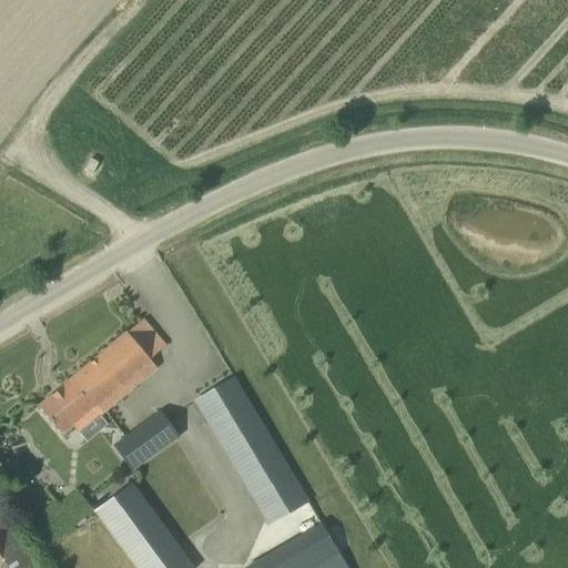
[(84,170),(93,174),(99,162),(90,158),(84,170)]
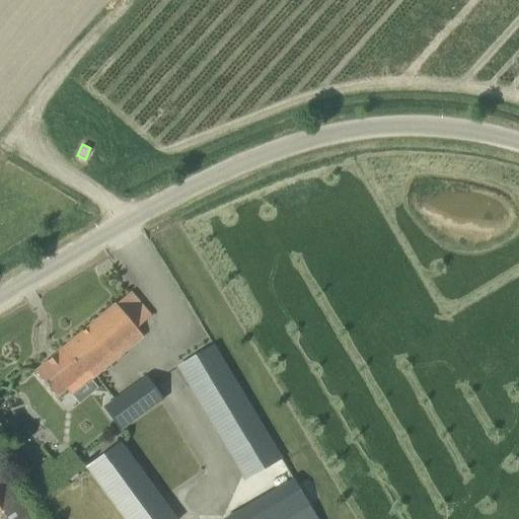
[(137,329),(151,317),(130,293),(117,304),(116,303),(34,371),(56,397),(88,370),(94,377),(143,338),(137,329)]
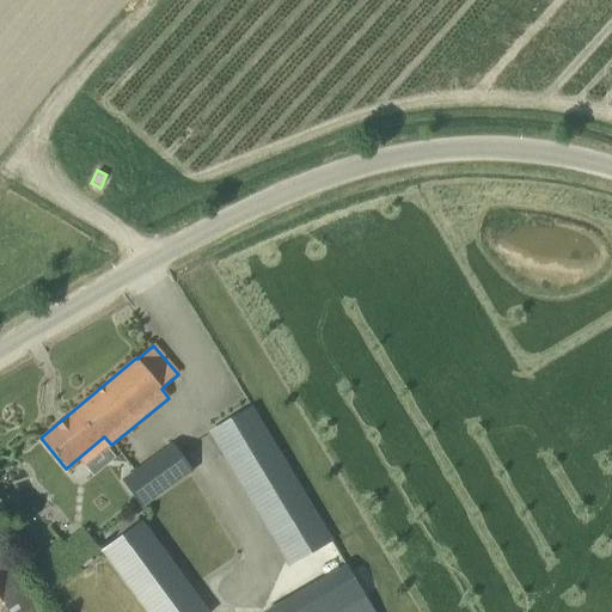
[(331,542),(251,407),(209,432),(289,567),(331,542)]
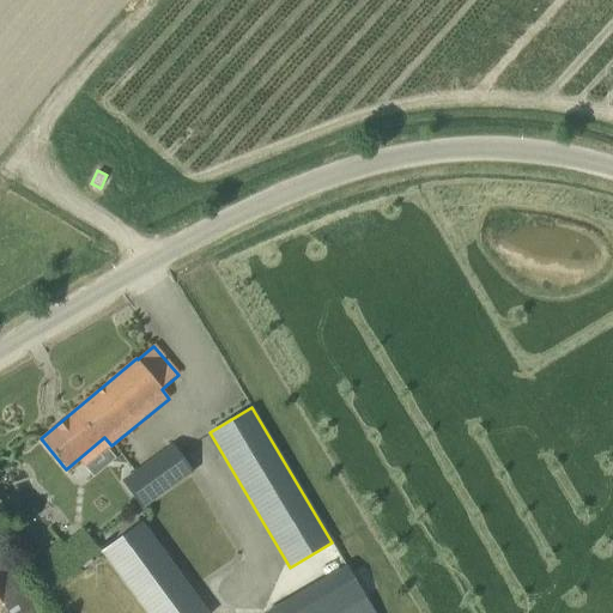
[(122,479),(143,507),(192,471),(171,444),(122,479)]
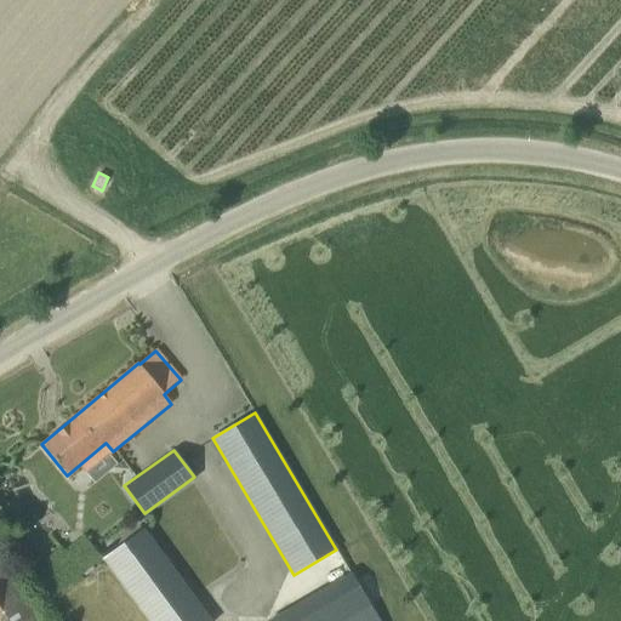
[(212,620),(192,593),(172,563),(144,527),(102,559),(148,620),(212,620)]
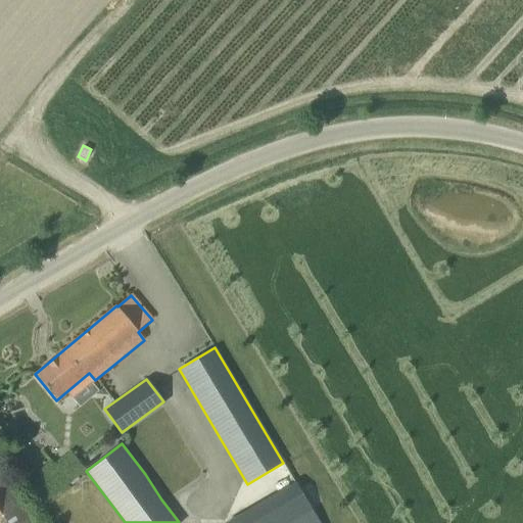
[(0,522),(33,522),(0,472),(0,522)]
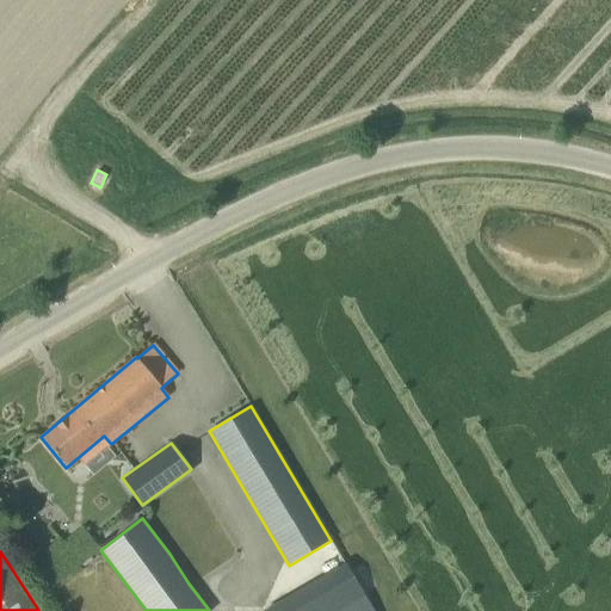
[(372,610),(345,563),(303,590),(266,610),(372,610)]
